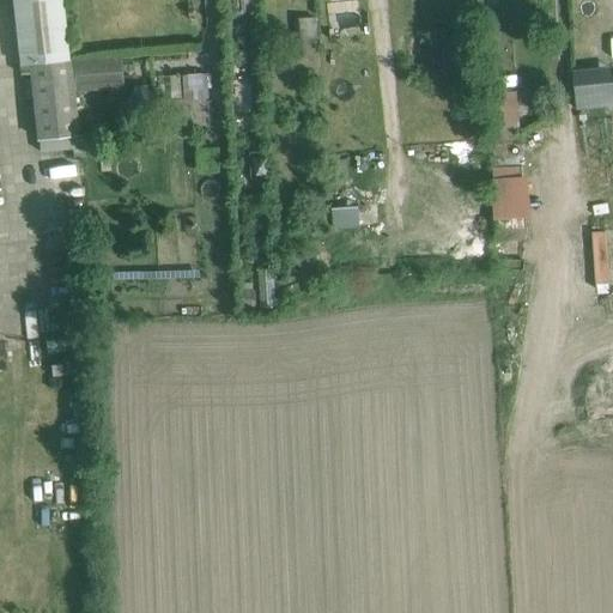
[(12,0),(19,64),(31,62),(38,140),(77,137),(61,0),(12,0)]
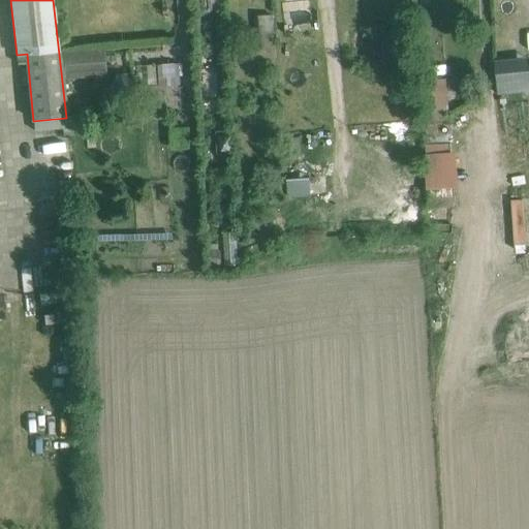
[(257,16),(258,49),(276,48),(275,16),(257,16)]
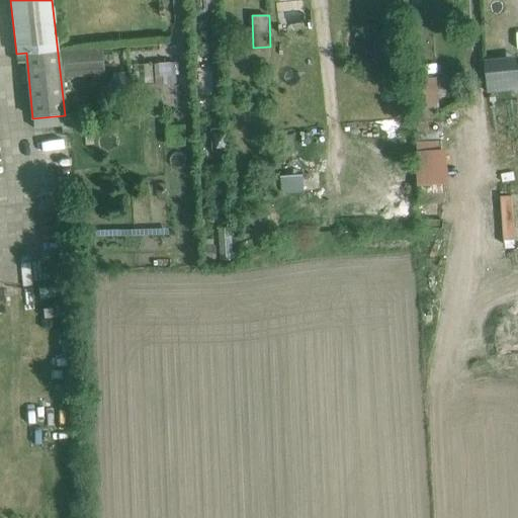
[(63,78),(105,75),(103,48),(61,51),(63,78)]
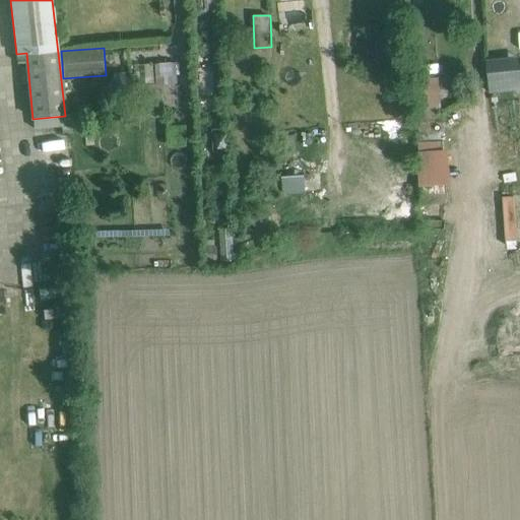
[(519,65),(516,66),(516,57),(485,59),(488,89),(519,87),(519,65)]
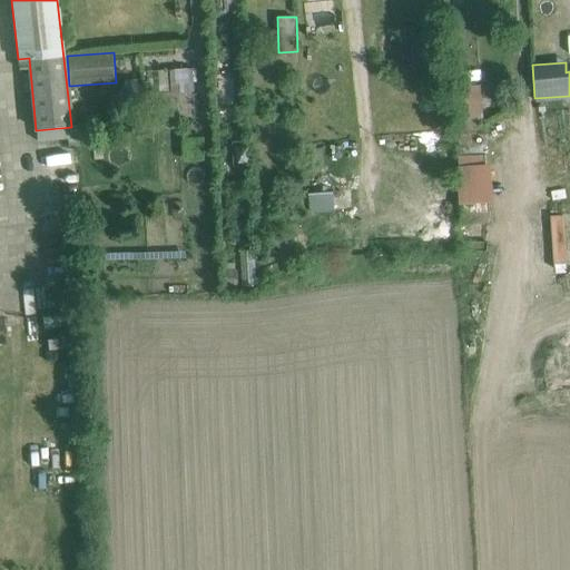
[(194,68),(175,69),(176,92),(195,91),(194,68)]
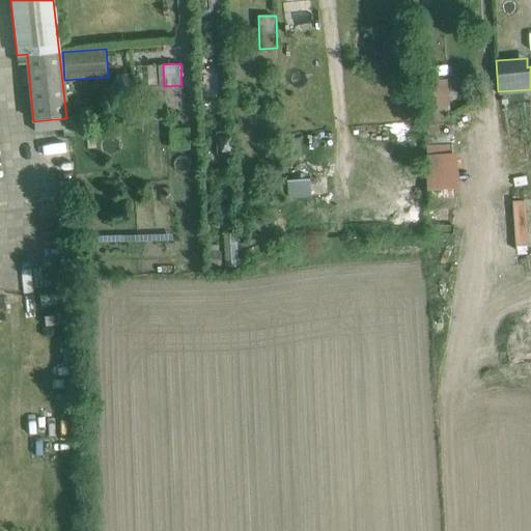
[(432,115),(450,114),(448,80),(431,81),(432,115)]
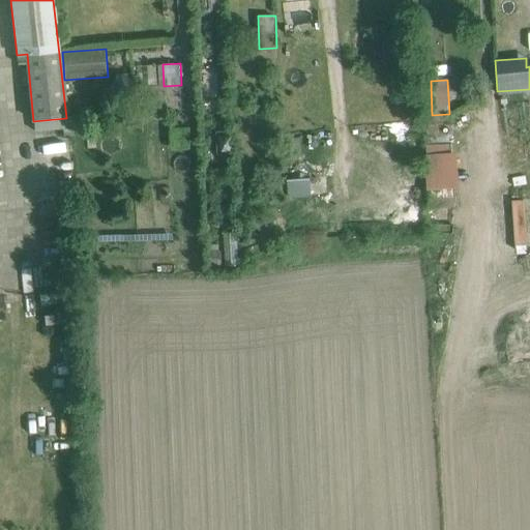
[(425,189),(455,188),(454,123),(424,123),(425,189)]
